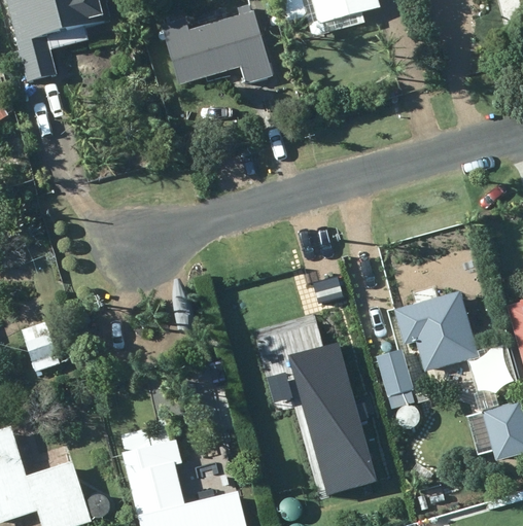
[(5,0),(20,53),(13,54),(16,68),(23,66),(27,80),(55,74),(44,35),(108,19),(103,0),(5,0)]
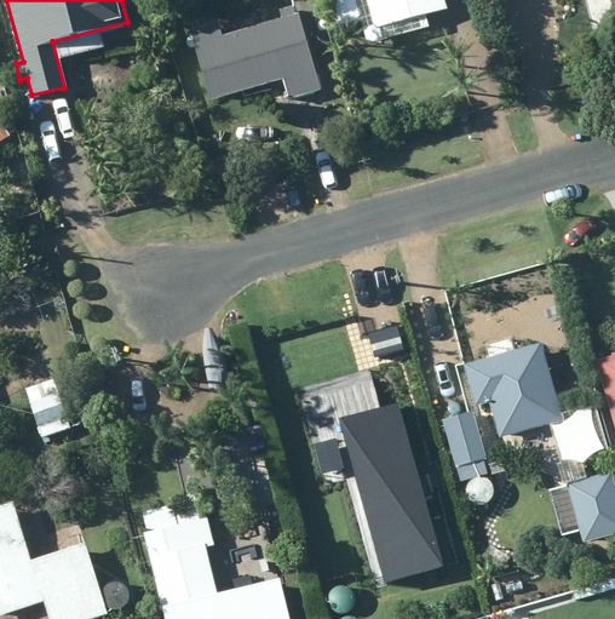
[(448,11),(444,0),(325,0),(334,30),(362,22),(368,46),(430,29),(426,17),(448,11)]
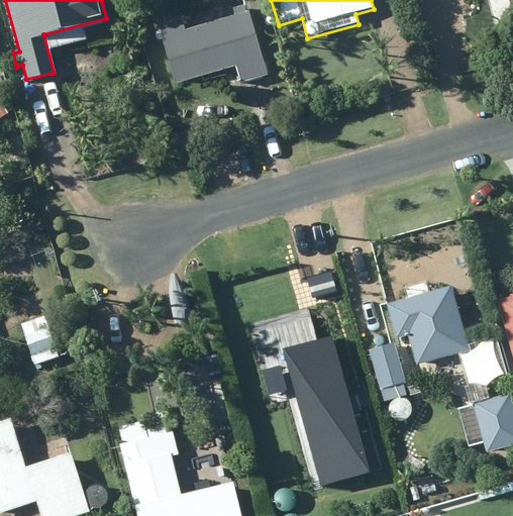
[(176,83),(237,65),(242,82),(268,74),(249,10),(245,11),(243,5),(232,7),(234,15),(184,29),(181,17),(158,23),(176,83)]
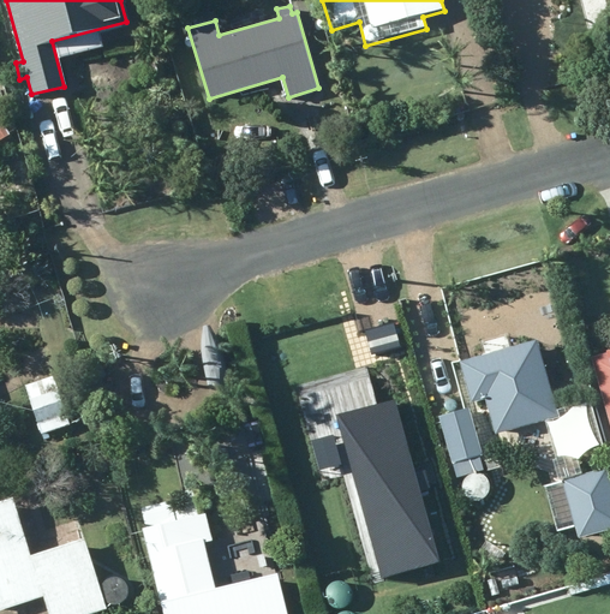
[(356,333),(364,361),(398,352),(389,323),(356,333)]
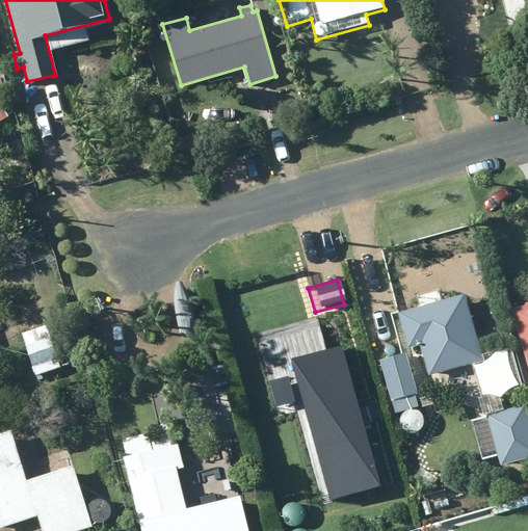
[(483,359),(465,293),(439,301),(437,293),(418,298),(420,306),(398,313),(408,348),(421,345),(428,374),(483,359)]
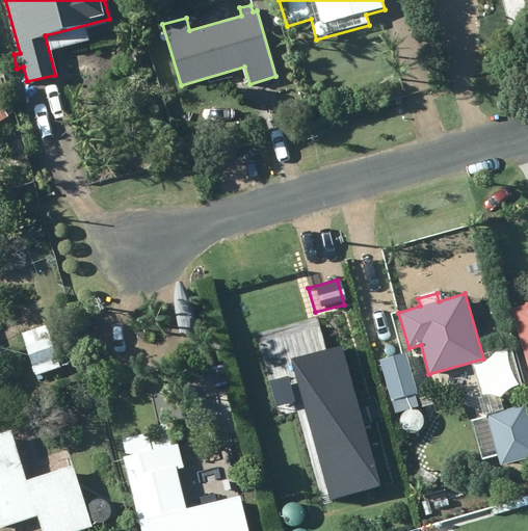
[(527,303),(511,309),(527,366),(527,303)]
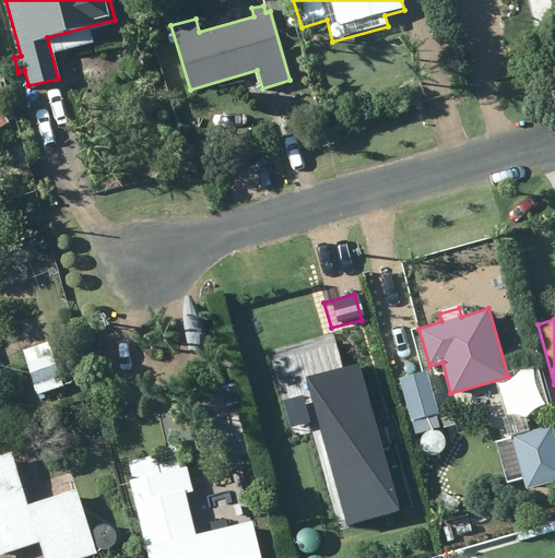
[(21,349),(33,384),(59,376),(47,341),(21,349)]
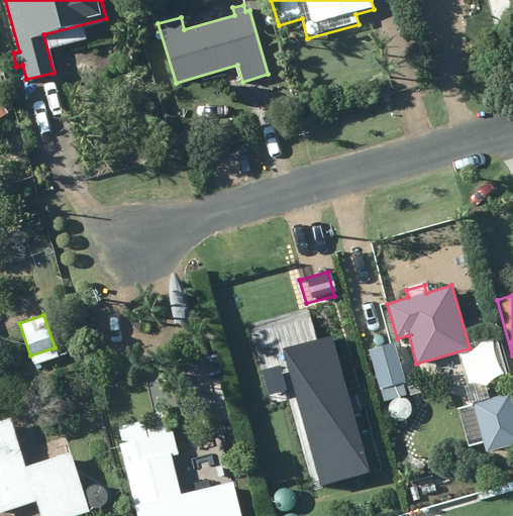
[(289,392),(315,490),(367,476),(330,339),(279,353),(282,366),(257,373),(264,399),(289,392)]
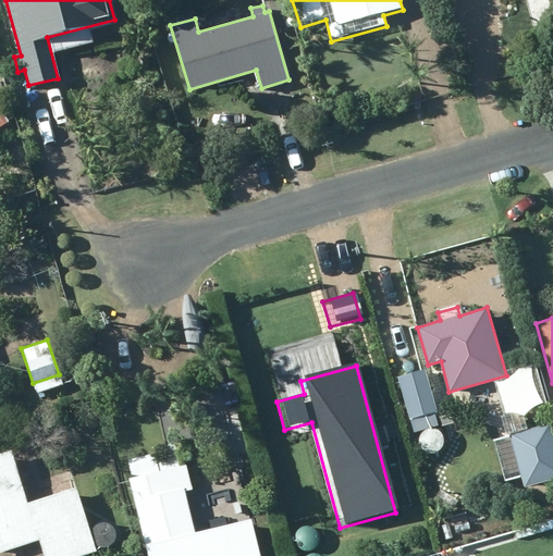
[(437,411),(425,369),(396,377),(412,432),(438,424),(433,412),(437,411)]
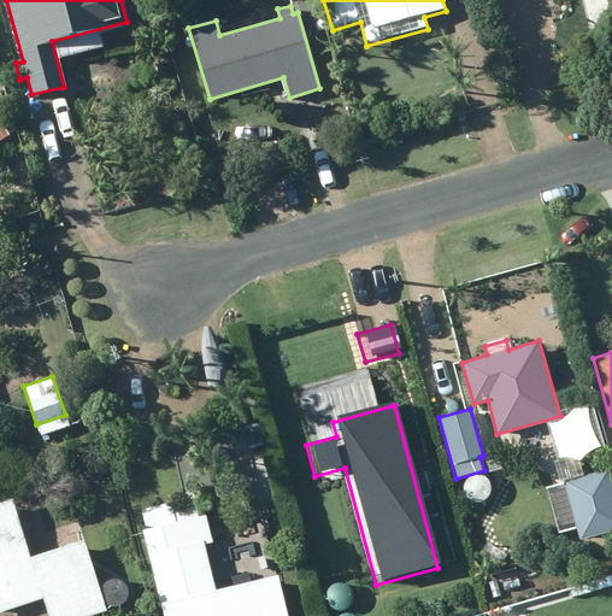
[(611,531),(611,481),(608,469),(565,481),(582,540),(611,531)]
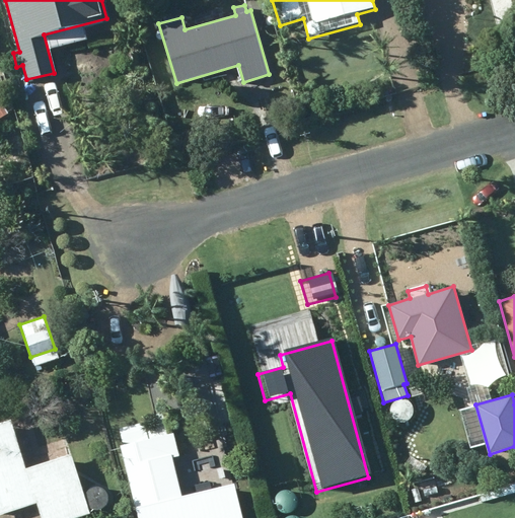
[(0,514),(37,503),(41,517),(75,517),(88,514),(71,455),(25,469),(11,422),(0,425),(0,514)]
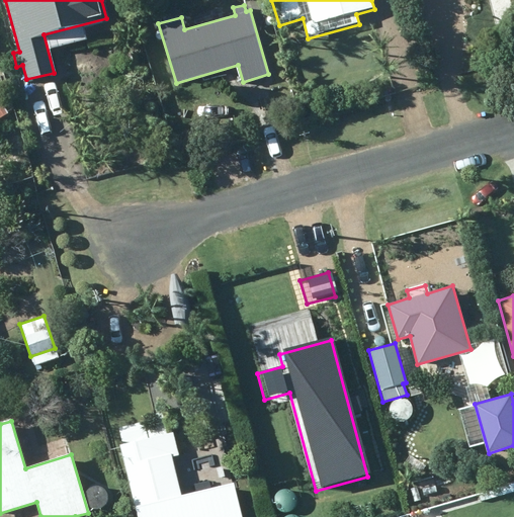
[(121,445),(138,516),(242,516),(234,484),(180,496),(171,456),(176,455),(171,434),(121,445)]
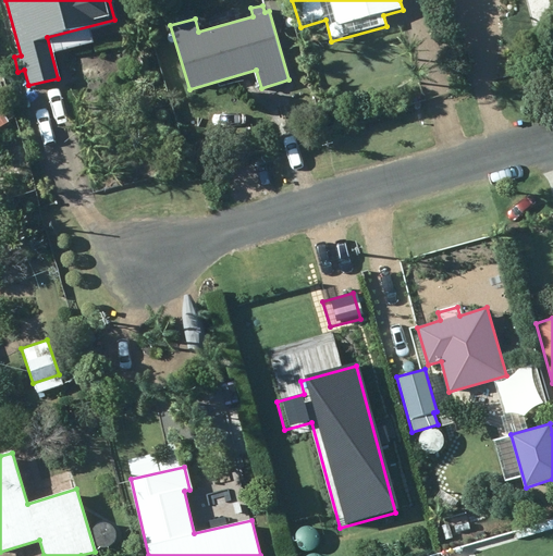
[(201,529),(242,520),(236,499),(197,508),(201,529)]
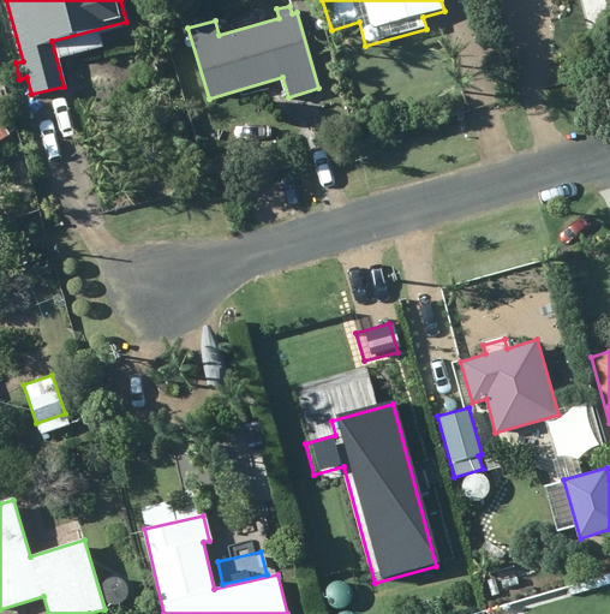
[(513,566),(478,573),(482,592),(518,584),(513,566)]
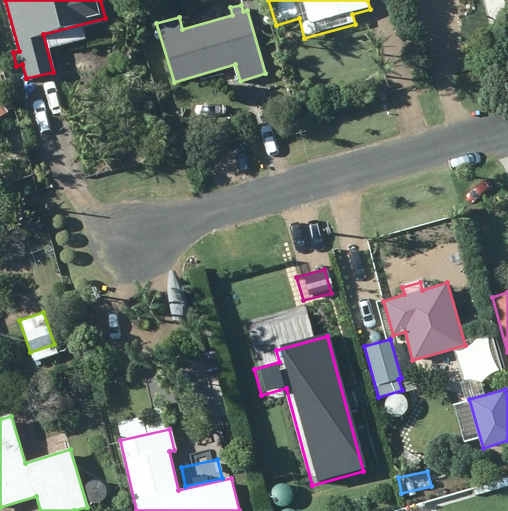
[(272,503),(299,496),(294,478),(267,485),(272,503)]
